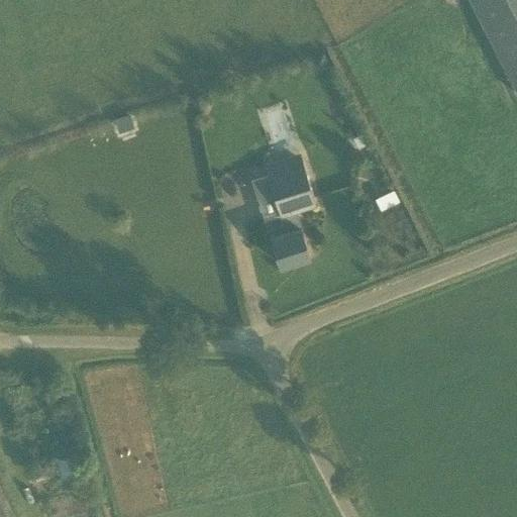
[(516,0),(471,0),(516,90),(516,0)]
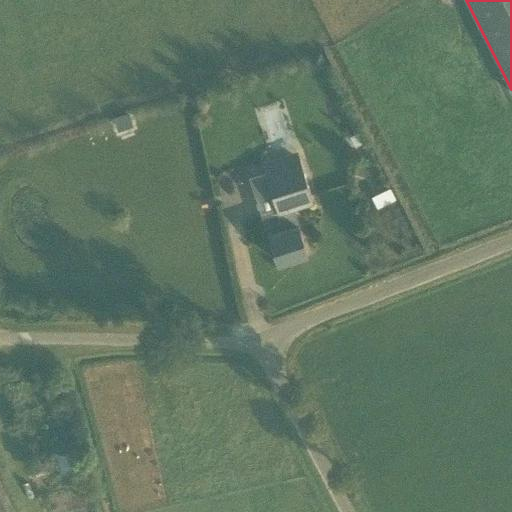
[(321,52),(308,56),(311,63),(317,67),(325,64),(321,52)]
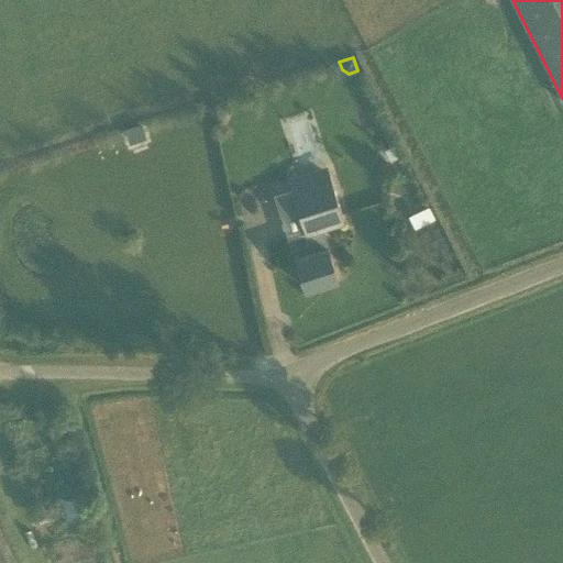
[(221,100),(207,103),(213,123),(220,121),(224,114),(221,100)]
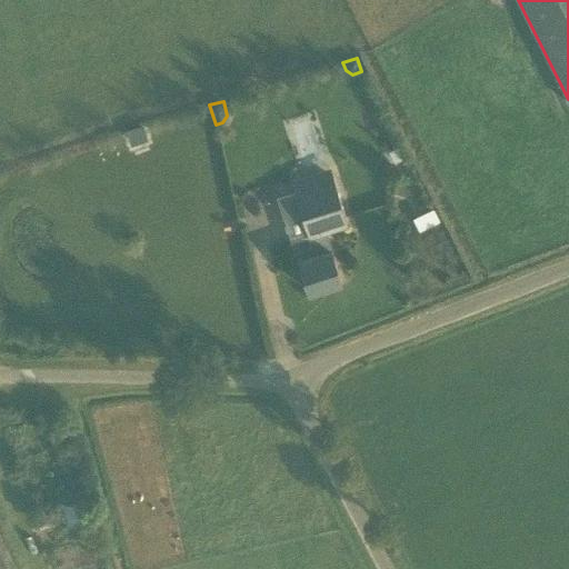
[(145,125),(128,128),(132,151),(149,149),(145,125)]
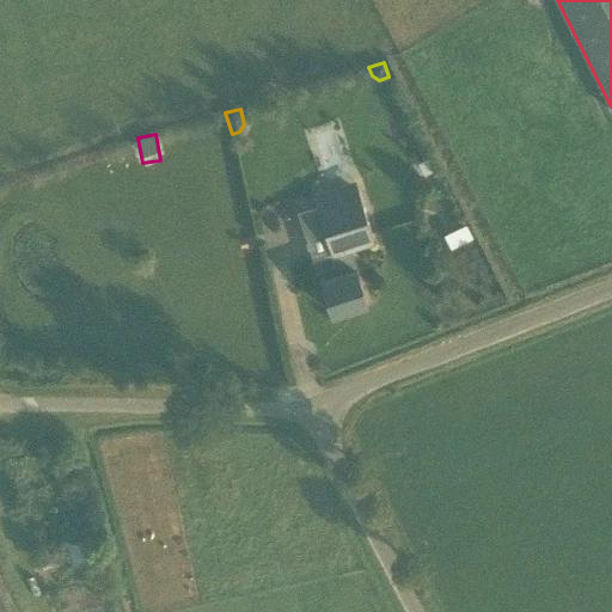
[(314,258),(332,313),(367,303),(350,249),(374,240),(359,191),(318,204),(337,251),(314,258)]
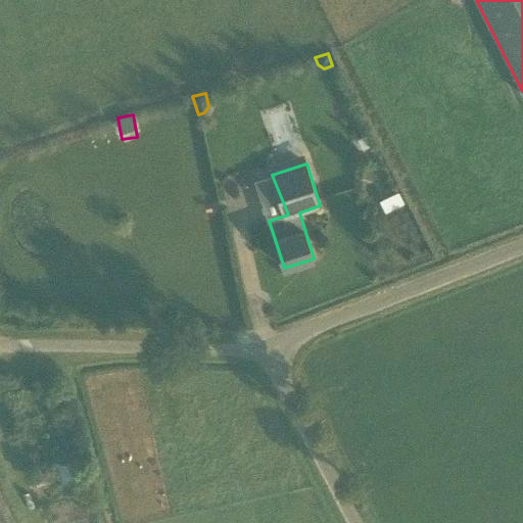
[(396,192),(378,202),(384,214),(402,203),(396,192)]
